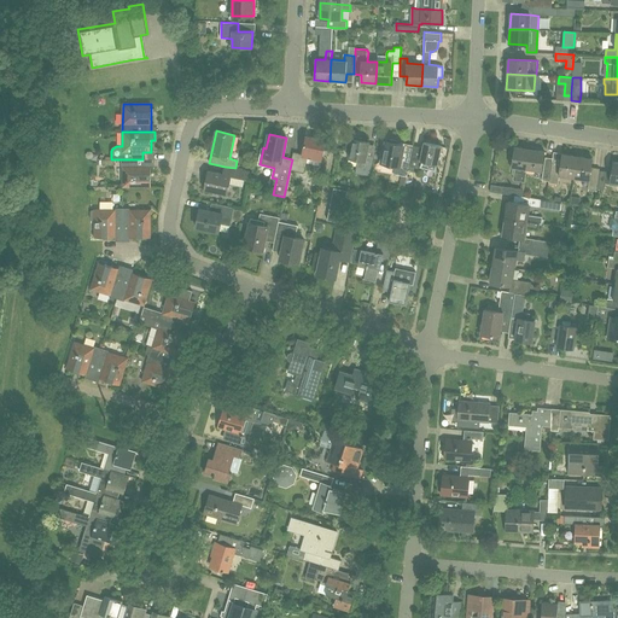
[(348,135),(345,152),(350,152),(349,158),(357,159),(355,173),(369,176),(373,157),(367,156),(369,144),(369,141),(362,140),(362,138),(348,135)]
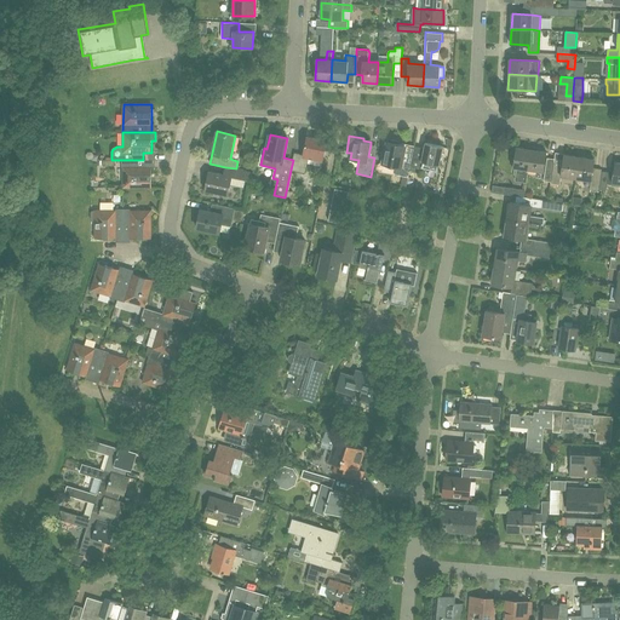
[(293,160),(291,170),(305,173),(309,158),(322,161),(327,141),(306,137),(303,156),(294,154),(293,160)]
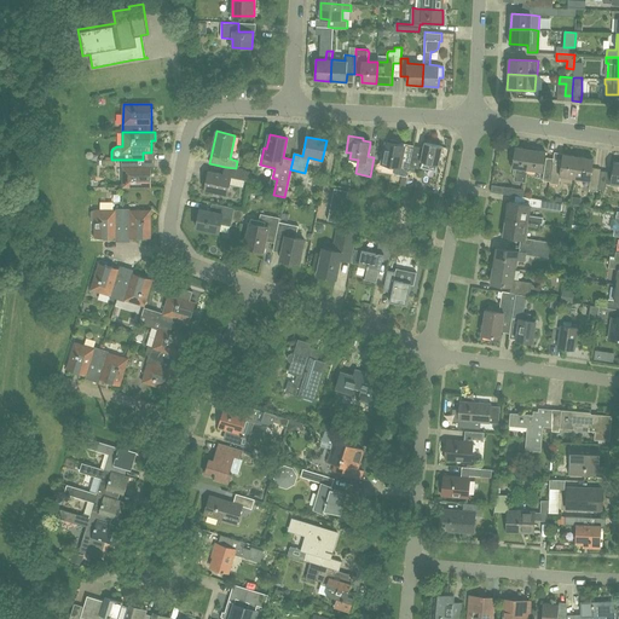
[(408,177),(410,166),(410,161),(401,160),(404,145),(399,144),(399,142),(388,139),(387,144),(383,143),(380,162),(394,166),(393,174),(408,177)]
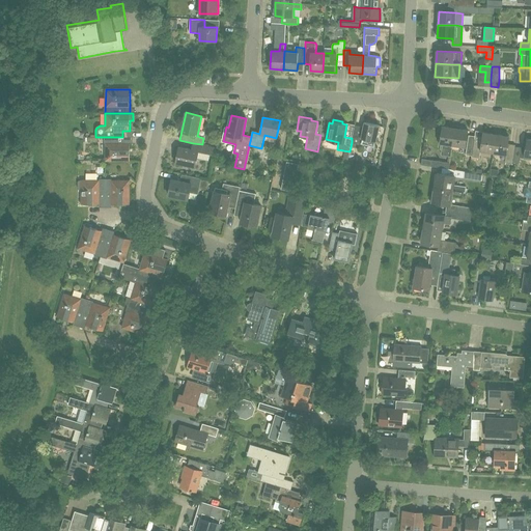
[(362,145),(362,141),(373,144),(374,141),(376,142),(380,126),(364,122),(363,129),(355,127),(356,126),(355,124),(352,138),(352,142),(362,145)]
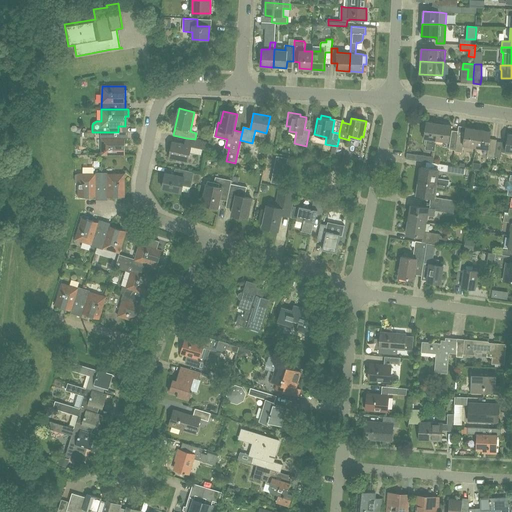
[(436,140),(439,123),(426,121),(424,138),(428,139),(426,149),(434,151),(436,140)]
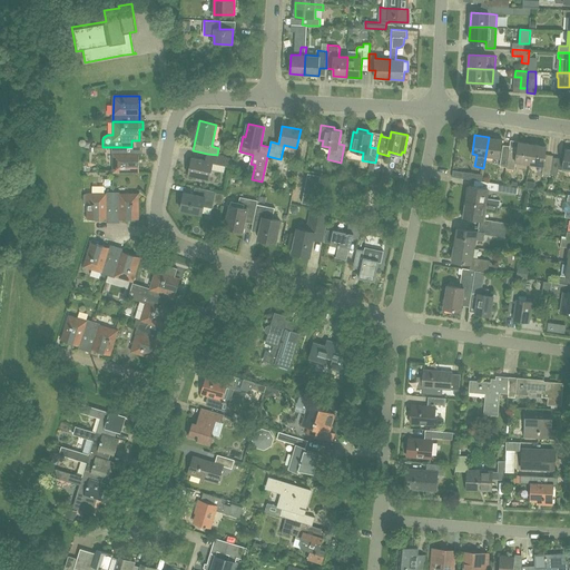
[(489,137),(485,156),(499,158),(502,139),(489,137)]
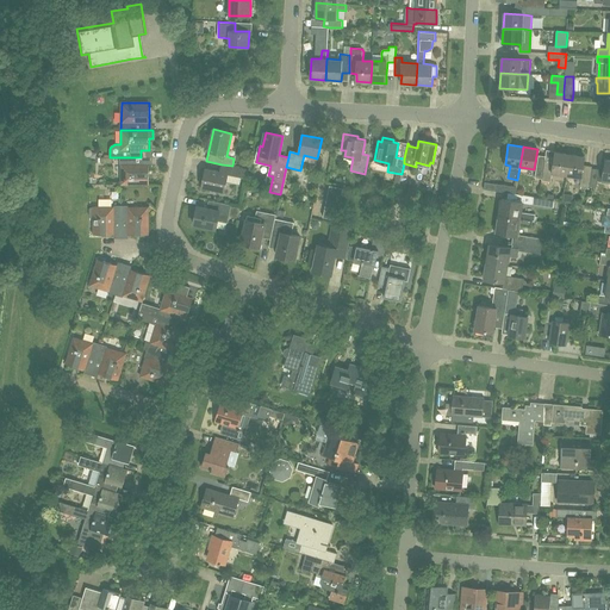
[(567,175),(570,154),(555,151),(554,161),(545,160),(542,179),(542,180),(551,181),(552,173),(567,175)]
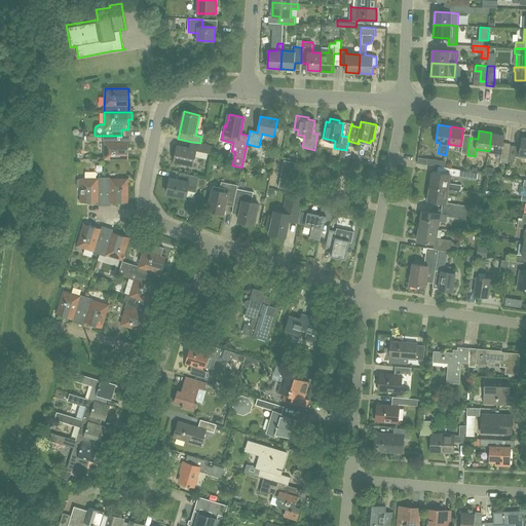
[(508,161),(508,160),(511,145),(511,144),(503,143),(504,135),(491,133),(489,151),(501,153),(500,160),(508,161)]
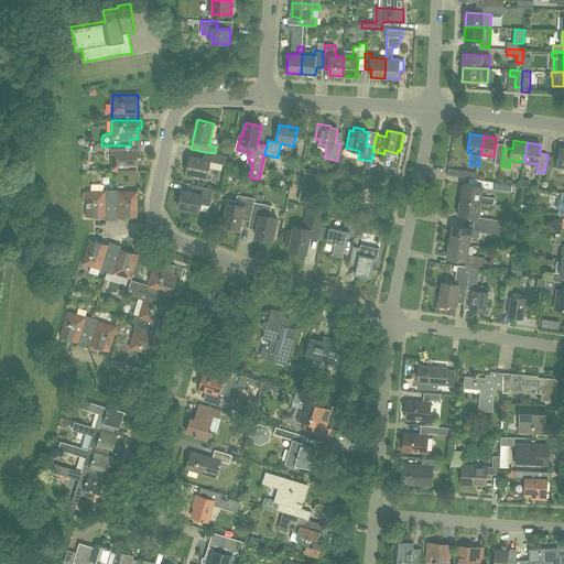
[(501,165),(503,148),(505,144),(498,143),(495,164),(501,165)]
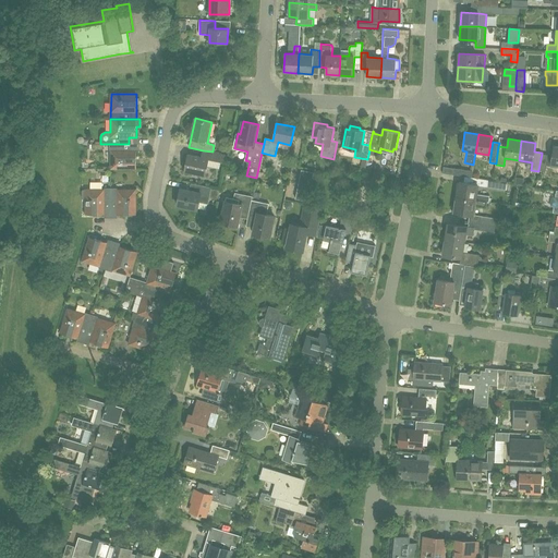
[(129,150),(129,144),(110,144),(110,169),(136,169),(136,150),(129,150)]
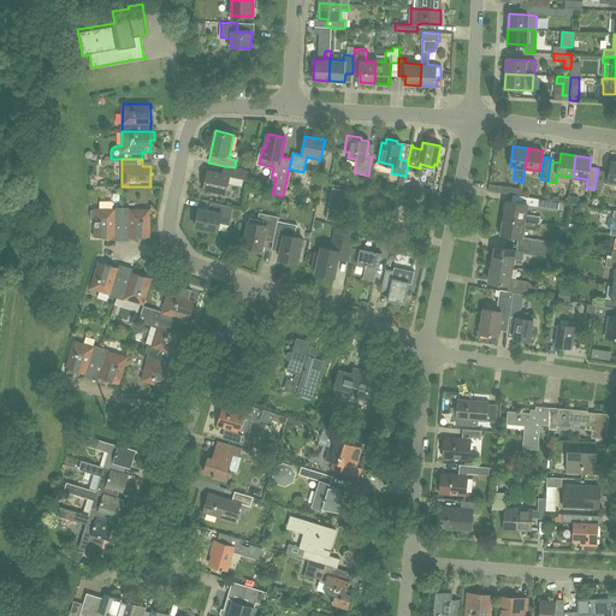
[(598,170),(594,188),(602,189),(603,183),(609,183),(609,181),(615,182),(615,161),(611,161),(610,172),(598,170)]
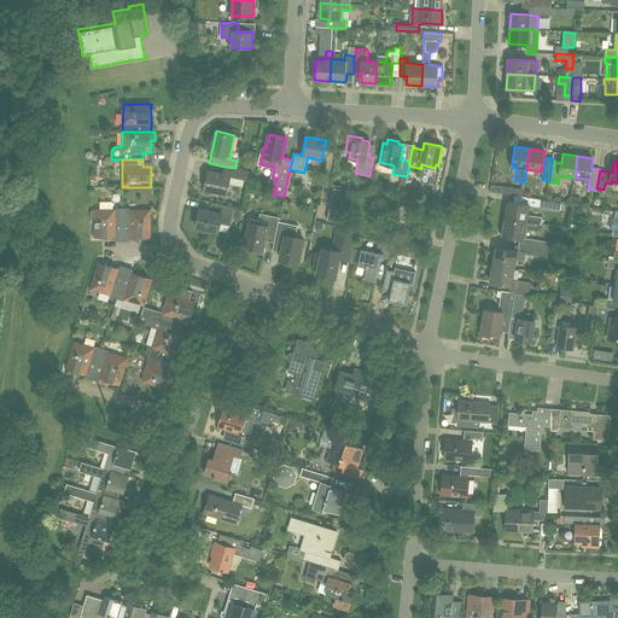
[(208,170),(204,190),(227,194),(229,185),(232,176),(245,179),(244,184),(249,185),(252,172),(249,172),(235,168),(225,167),(223,174),(208,170)]
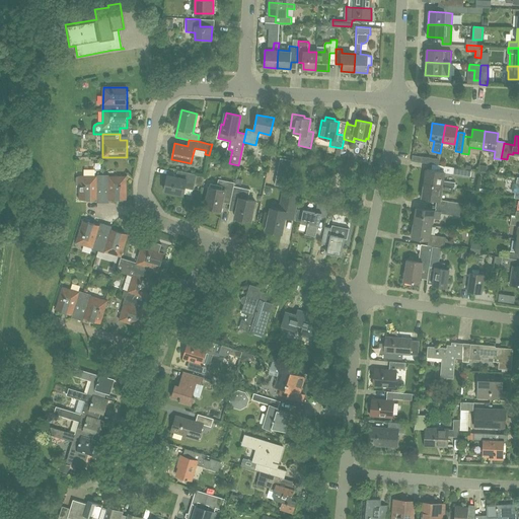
[(421,162),(439,165),(440,159),(422,156),(421,162)]
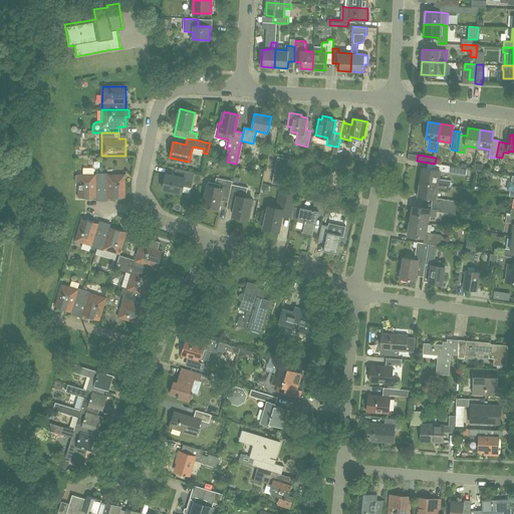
[(289,159),(278,157),(272,183),(284,186),(289,159)]
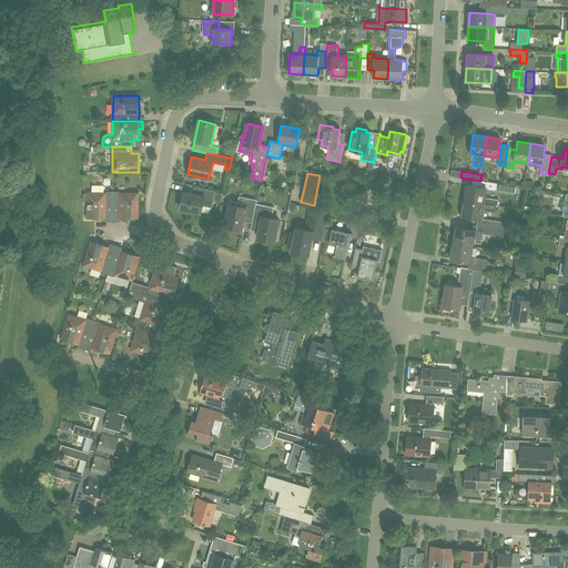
[(516,186),(496,183),(495,190),(515,193),(516,186)]
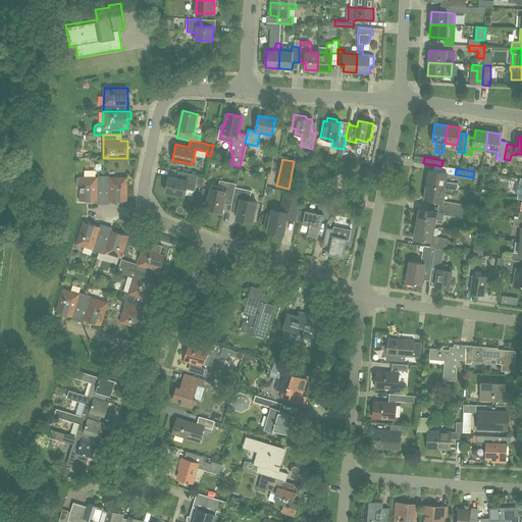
[(427,185),(456,189),(457,189),(458,184),(446,181),(447,173),(429,170),(427,185)]
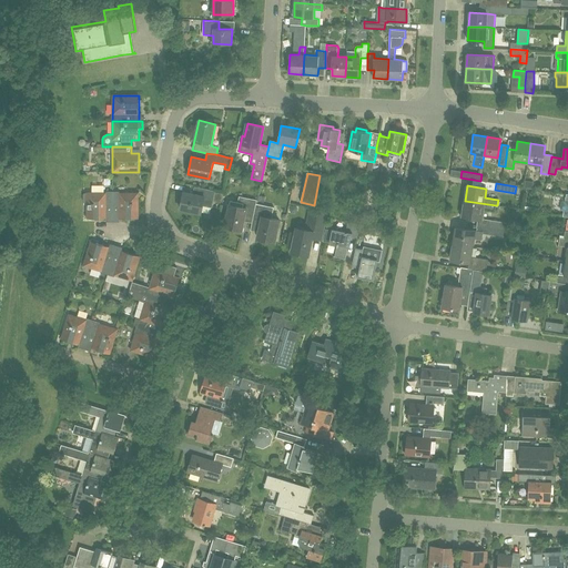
[(224,194),(215,192),(215,191),(199,188),(198,195),(184,192),(180,209),(201,213),(203,206),(212,208),(213,202),(222,203),(224,194)]
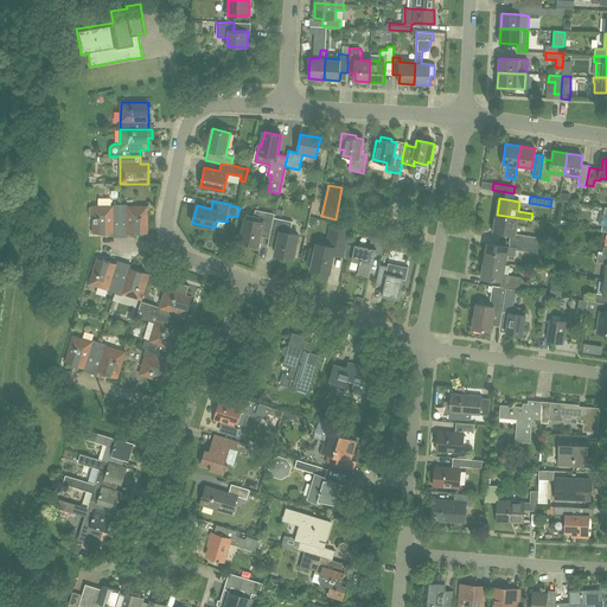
[(89,208),(89,215),(90,217),(93,217),(93,234),(113,234),(113,227),(121,227),(120,205),(90,205),(89,208)]
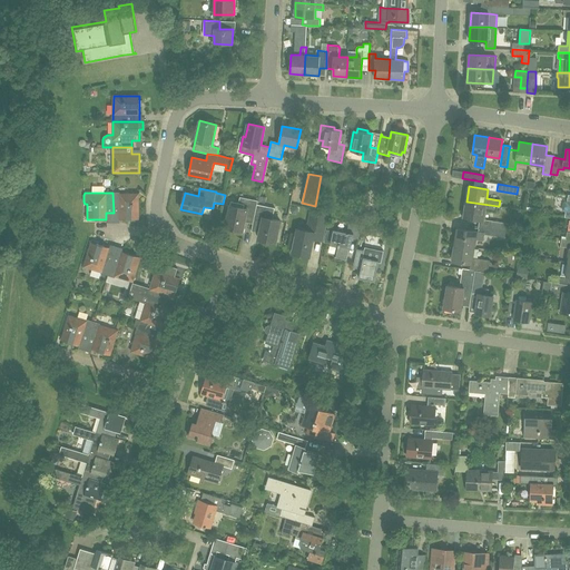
[(139,194),(112,193),(114,213),(119,213),(119,219),(139,219),(139,194)]
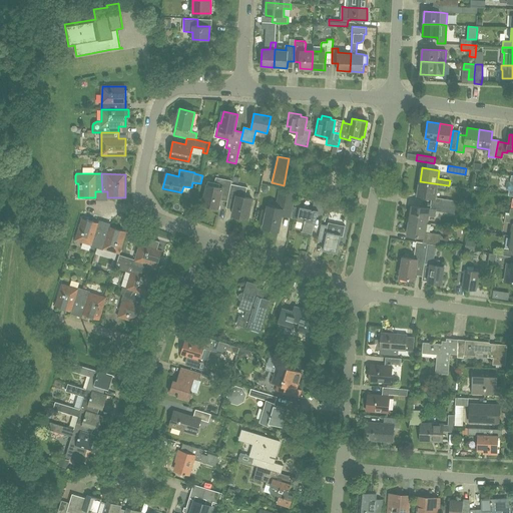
[(228,199),(231,184),(231,180),(215,177),(214,186),(207,184),(203,201),(212,203),(212,204),(219,206),(220,203),(219,203),(220,197),(228,199)]
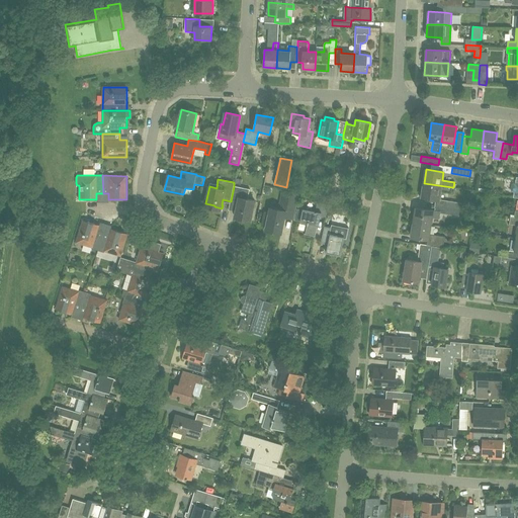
[(451,193),(452,187),(424,183),(422,197),(439,200),(440,191),(451,193)]
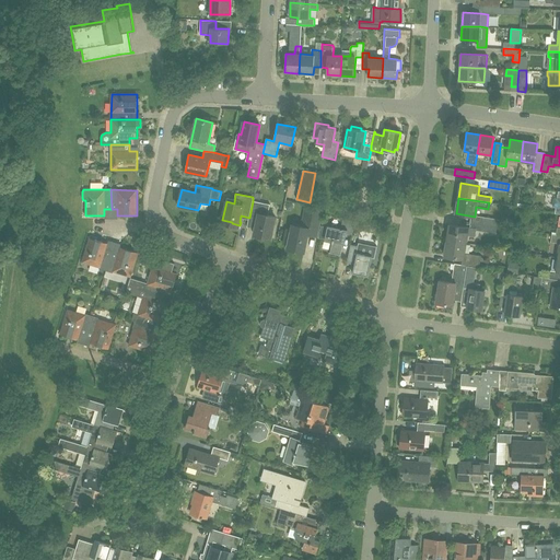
[(253,201),(249,218),(247,226),(255,229),(254,235),(271,238),(276,217),(268,216),(270,205),(253,201)]
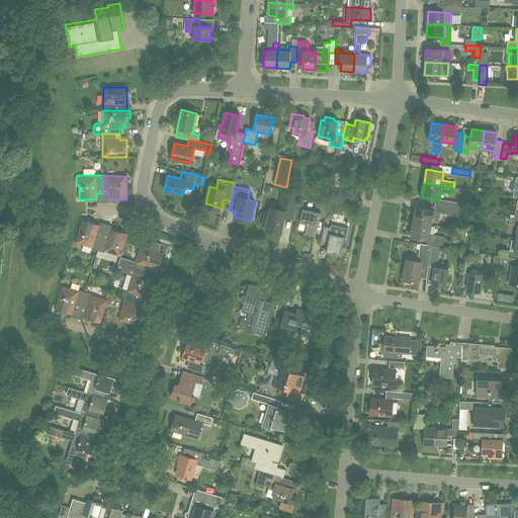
[(292,219),(295,203),(298,192),(283,189),(279,209),(270,207),(269,213),(265,212),(262,225),(267,226),(266,230),(281,233),(284,217),(292,219)]
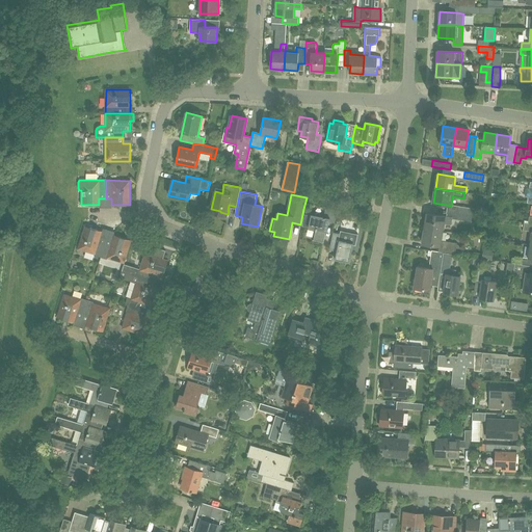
[(477,209),(458,206),(456,219),(475,222),(477,209)]
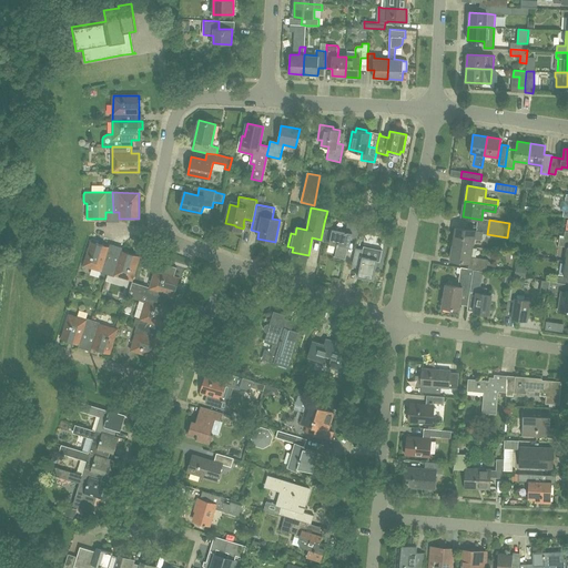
[(357,239),(361,224),(348,222),(346,232),(334,230),(331,243),(337,244),(335,256),(345,259),(350,236),(357,239)]
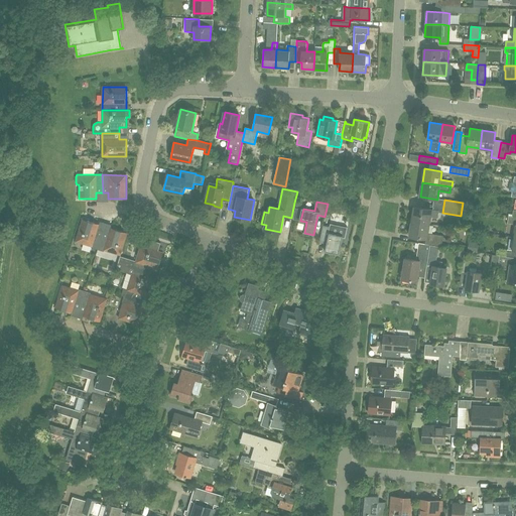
[(412,222),(428,224),(429,217),(437,218),(438,211),(414,207),(412,222)]
